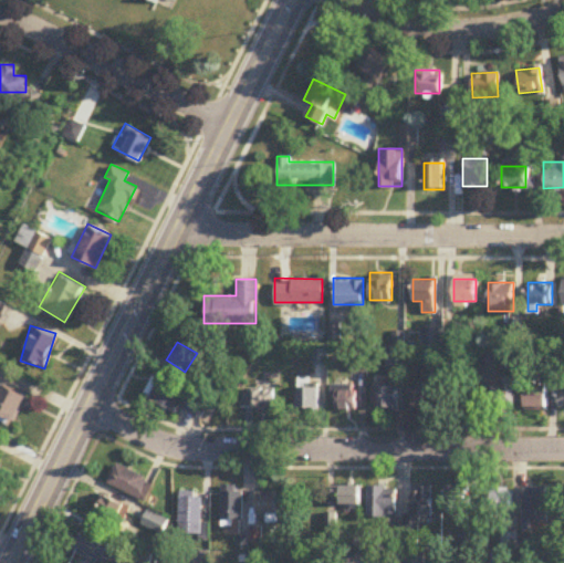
[(403,350),(387,350),(386,364),(403,365),(403,350)]
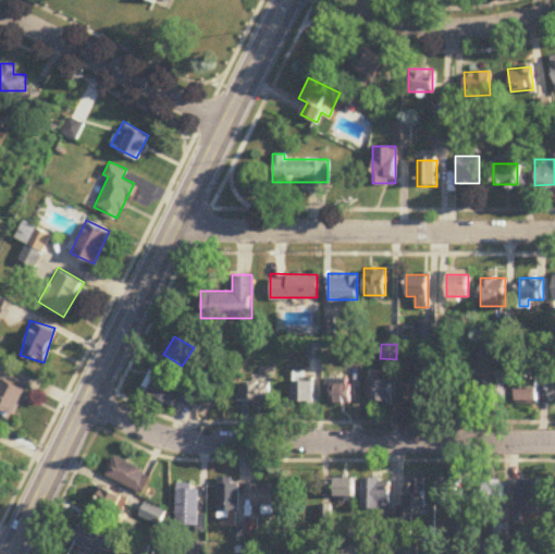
[(142,388),(194,414),(204,394),(151,368),(142,388)]
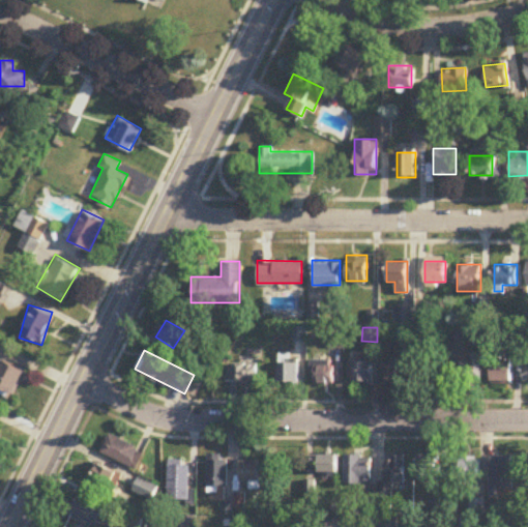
[(484,352),(468,352),(468,360),(458,360),(458,379),(484,379),(484,352)]
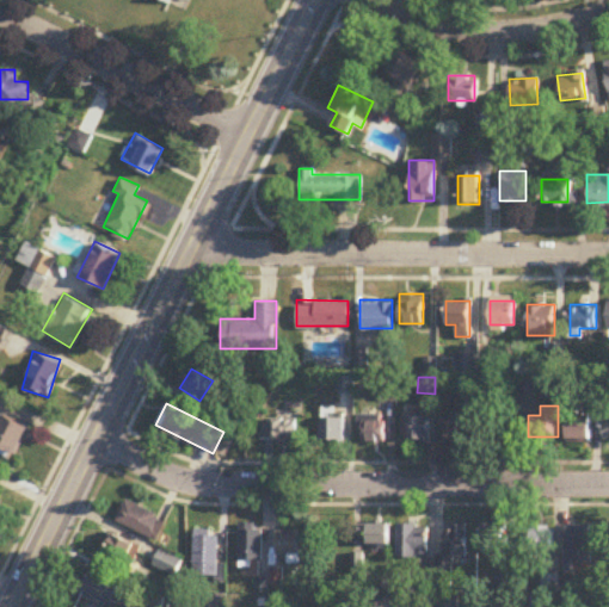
[(344,416),(331,416),(331,408),(320,408),(320,443),(344,443),(344,416)]
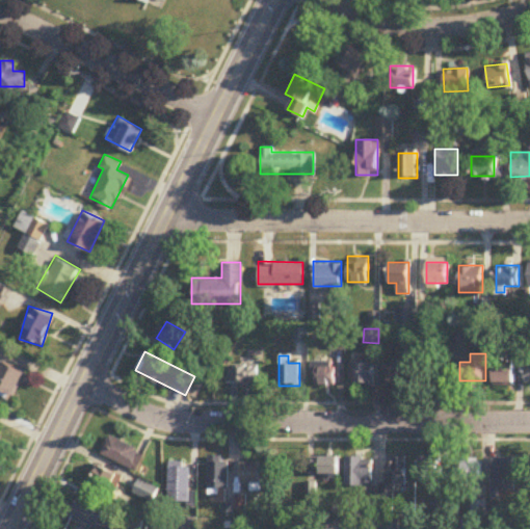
[(409,358),(391,358),(391,363),(382,363),(382,384),(409,384),(409,358)]
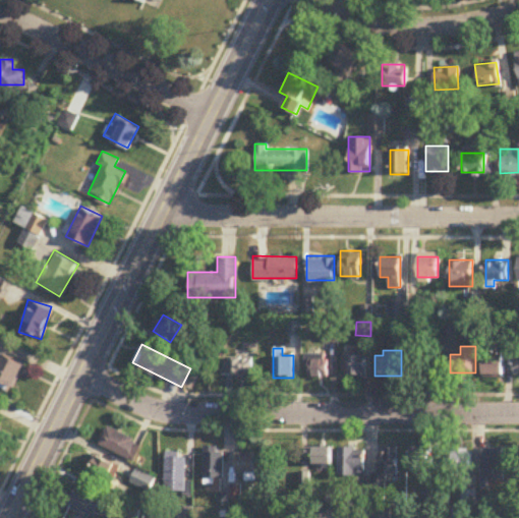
[(0,384),(12,390),(25,364),(3,353),(0,359),(0,384)]
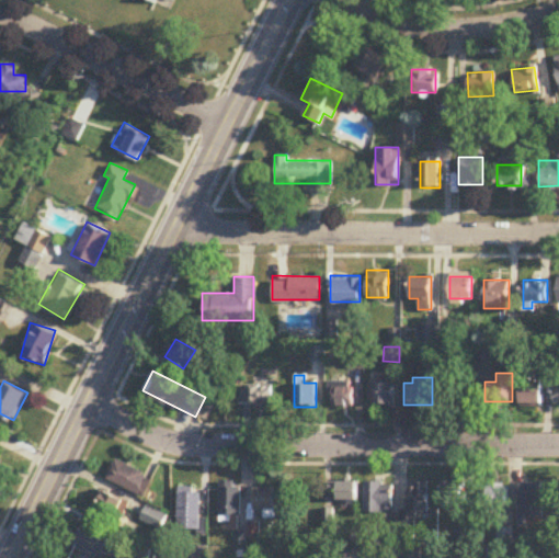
[(394,380),(368,380),(368,402),(394,402),(394,380)]
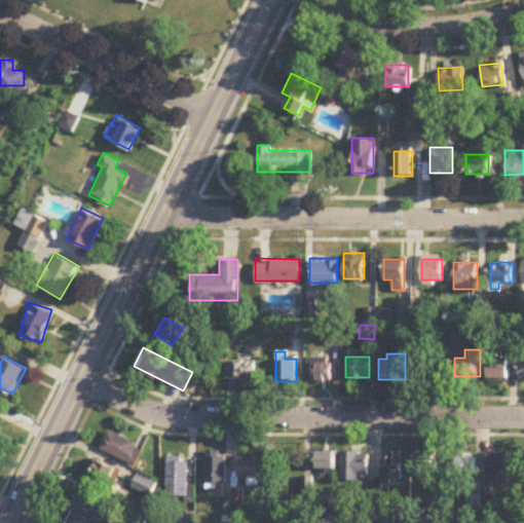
[(508,379),(508,357),(487,357),(487,379),(508,379)]
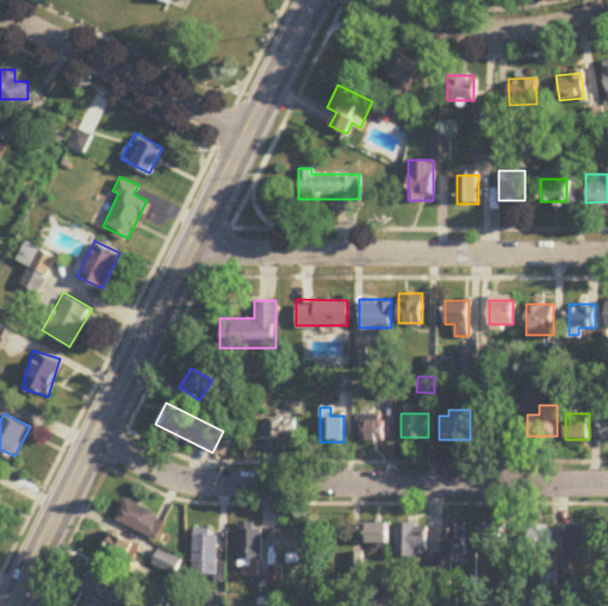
[(383,439),(383,414),(359,414),(359,439),(383,439)]
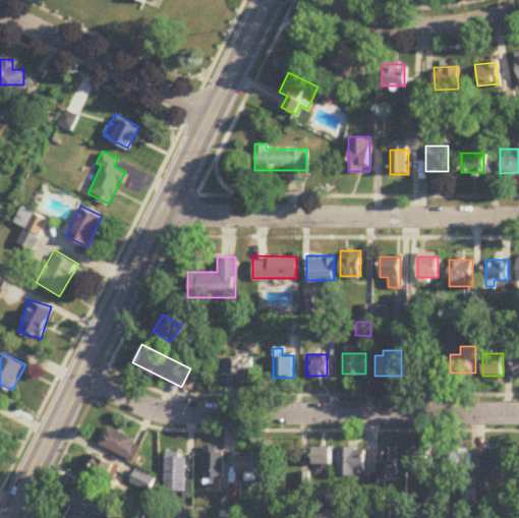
[(252,376),(252,355),(222,355),(222,376),(252,376)]
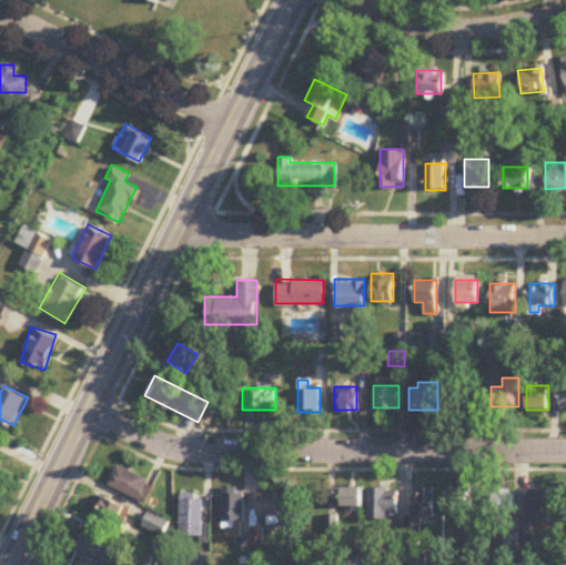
[(145,502),(154,481),(115,464),(107,484),(145,502)]
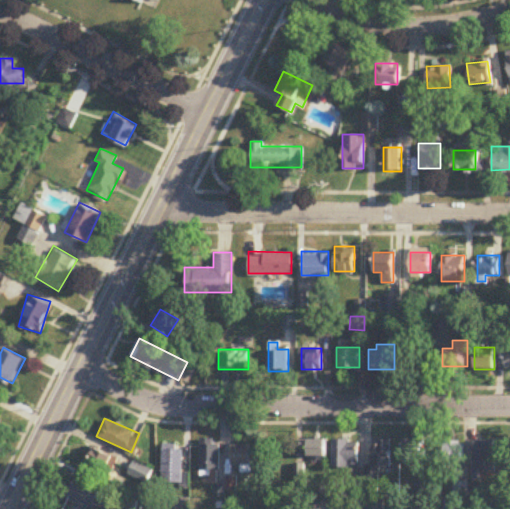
[(219,468),(219,442),(210,442),(210,437),(200,437),(200,474),(208,474),(208,468),(219,468)]
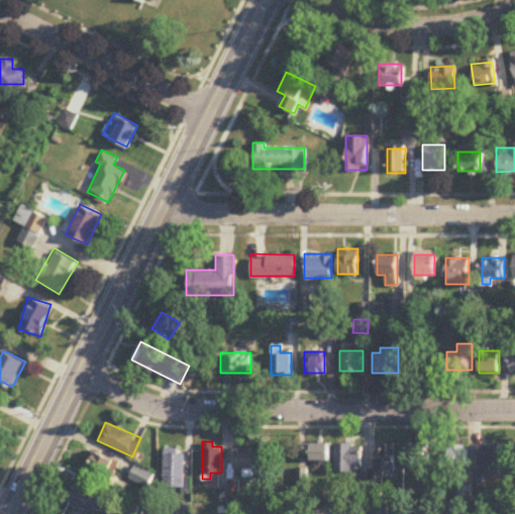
[(329,442),(306,442),(306,461),(329,461),(329,442)]
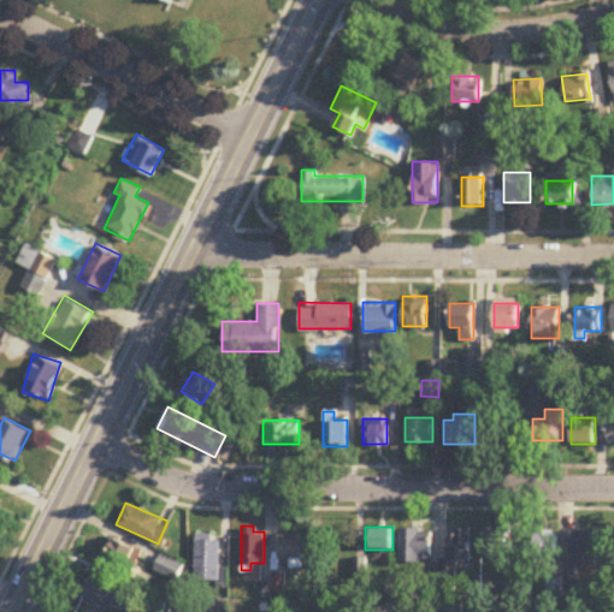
[(400,527),(400,560),(429,560),(429,527),(400,527)]
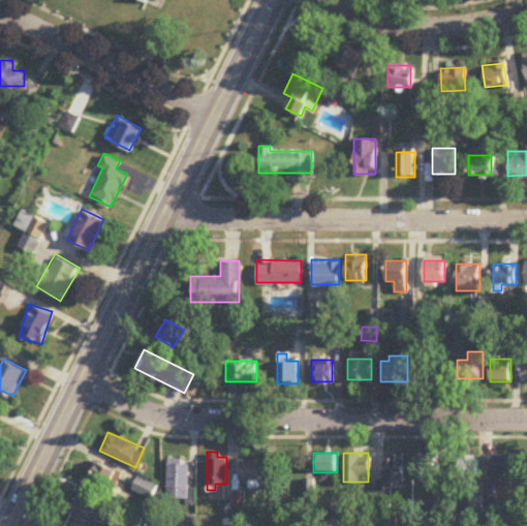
[(403,483),(403,453),(391,453),(391,459),(382,459),(382,483),(403,483)]
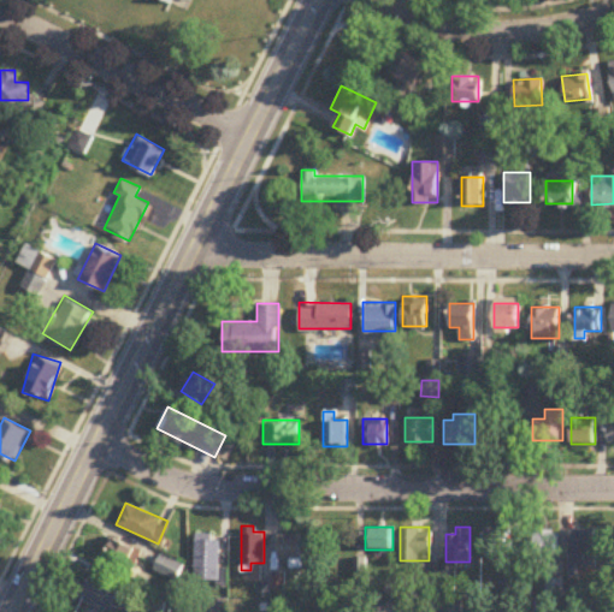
[(485,527),(485,556),(507,556),(507,527),(485,527)]
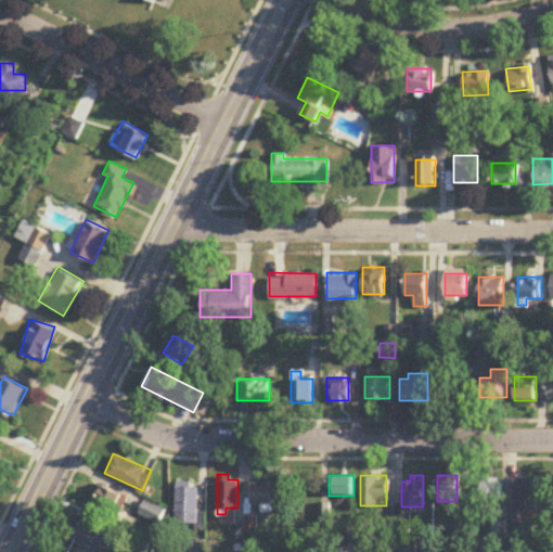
[(537,510),(537,476),(514,476),(514,510),(537,510)]
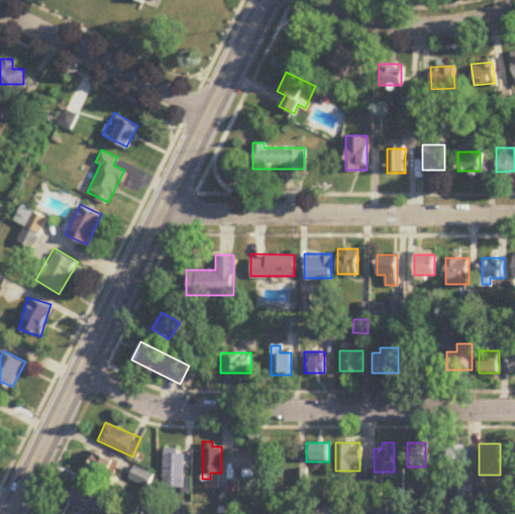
[(468,467),(468,445),(447,445),(447,467),(468,467)]
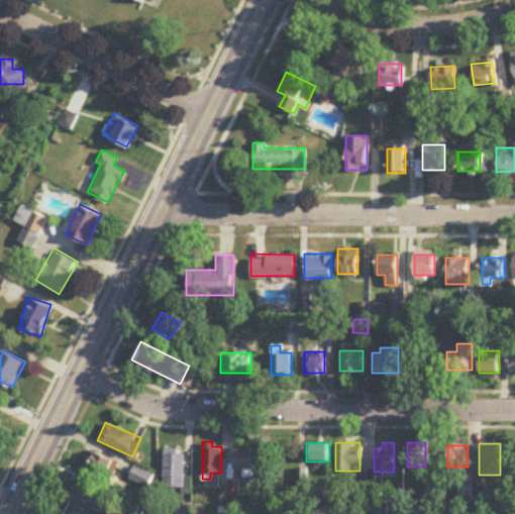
[(183,487),(183,448),(164,448),(164,487),(183,487)]
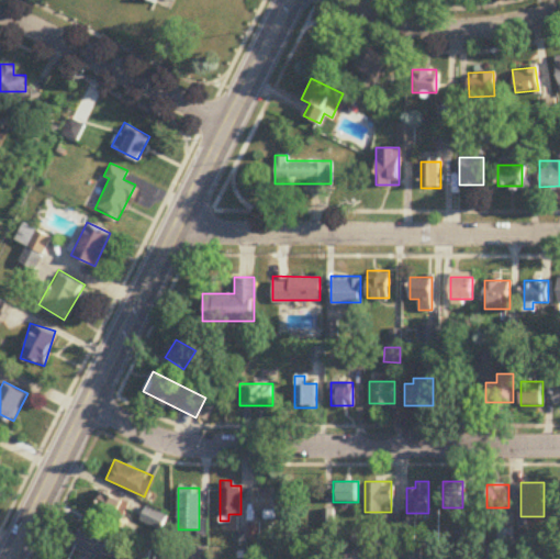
[(255,488),(255,509),(275,509),(275,488),(255,488)]
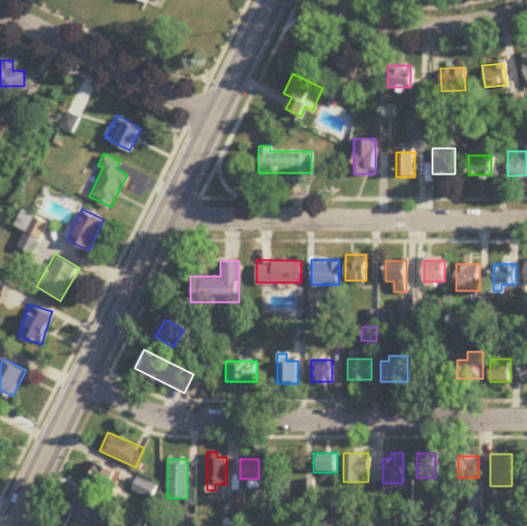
[(111,491),(120,472),(98,461),(89,480),(111,491)]
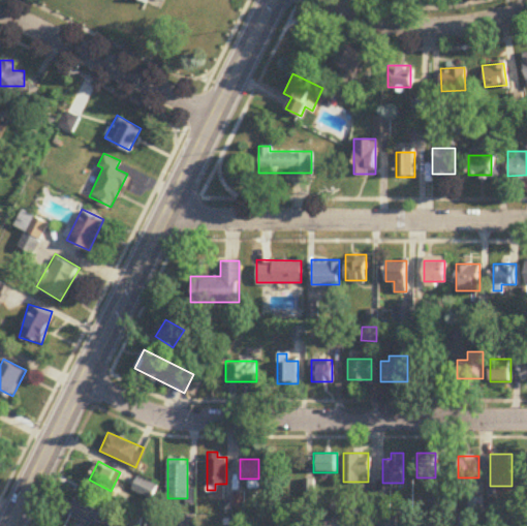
[(155,480),(136,478),(135,491),(154,493),(155,480)]
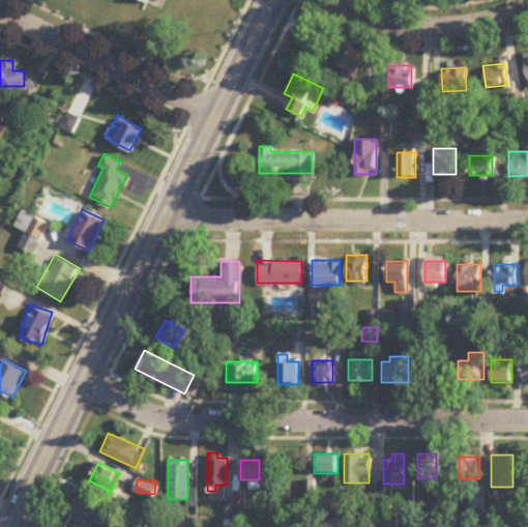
[(69,511),(95,524),(106,502),(80,490),(69,511)]
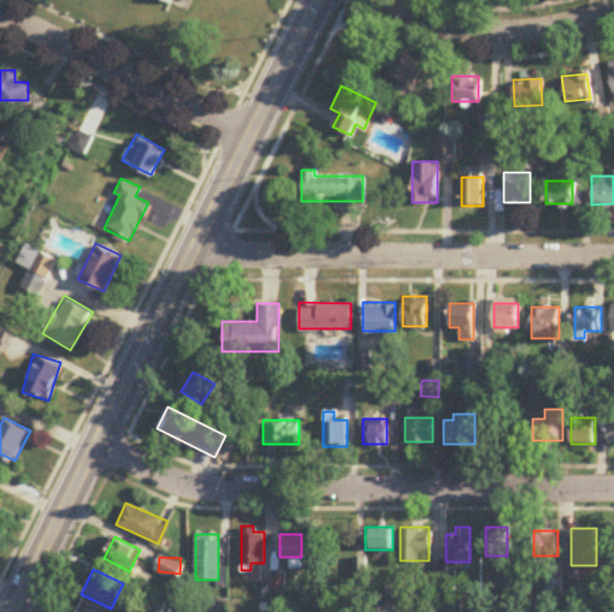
[(601,611),(601,599),(590,599),(589,611),(601,611)]
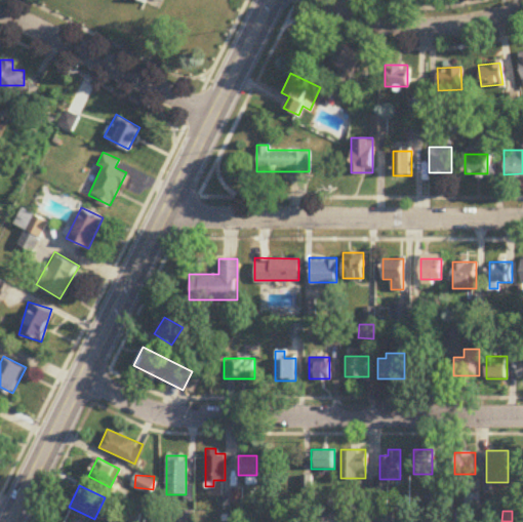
[(392,521),(392,512),(374,512),(374,521),(392,521)]
